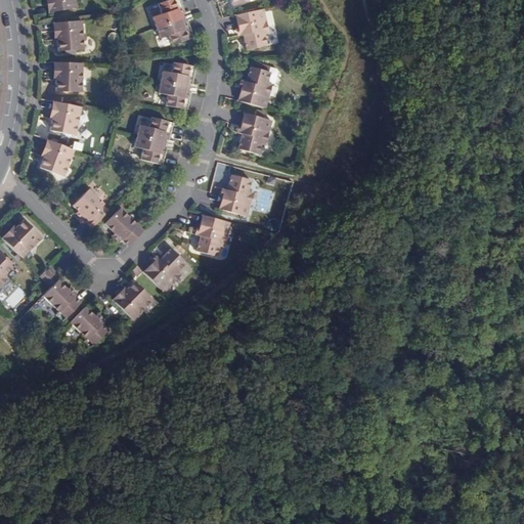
[(47,0),(50,12),(75,8),(73,0),(47,0)]
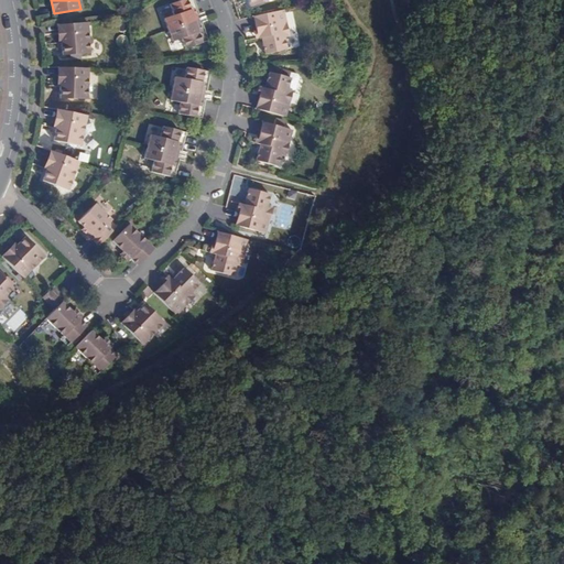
[(162,19),(166,30),(205,17),(204,12),(198,14),(193,0),(181,0),(167,4),(172,15),(162,19)]
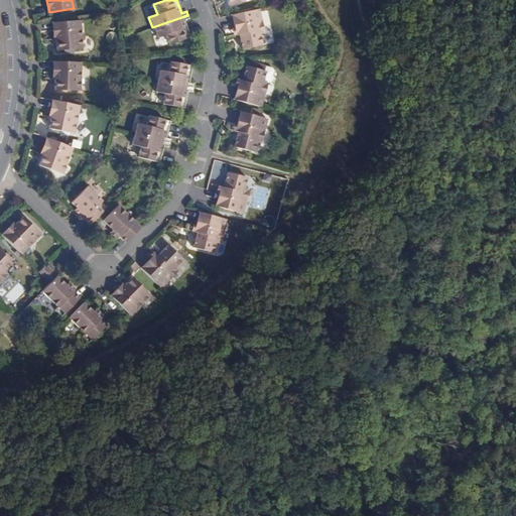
[(263,33),(258,9),(231,15),(233,27),(234,28),(237,27),(239,34),(242,48),(261,44),(259,34),(263,33)]
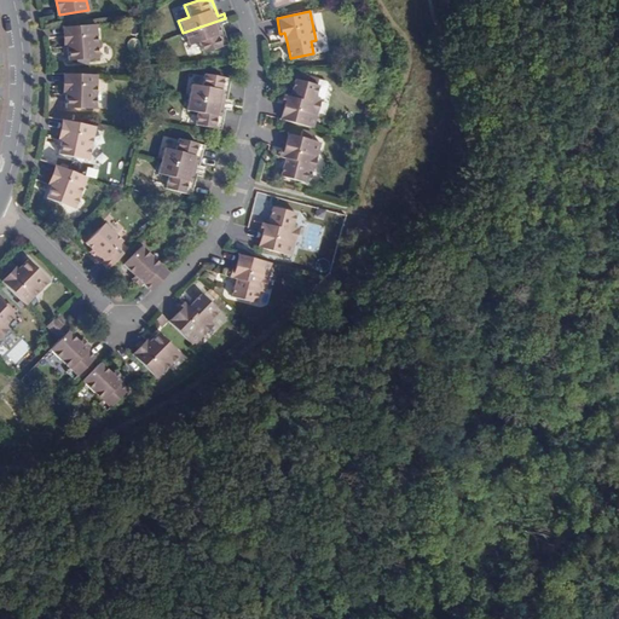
[(201,53),(229,45),(227,42),(221,25),(226,23),(225,18),(183,33),(187,45),(197,41),(201,53)]
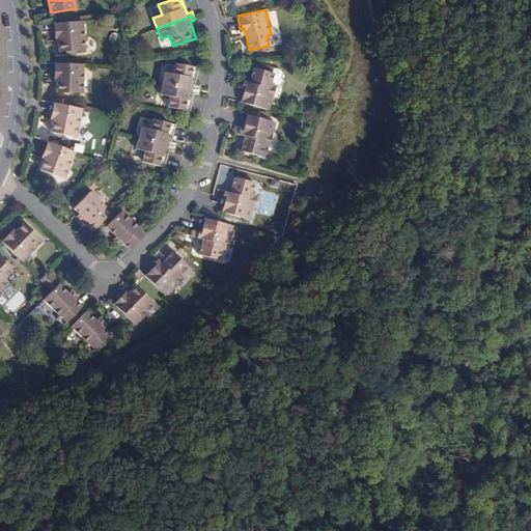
[(55,23),(57,42),(58,52),(84,50),(81,21),(55,23)]
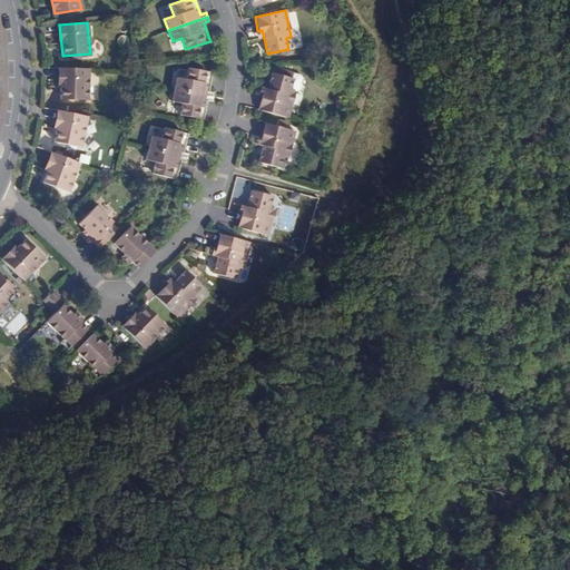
[(60,68),(60,88),(59,100),(87,101),(88,69),(60,68)]
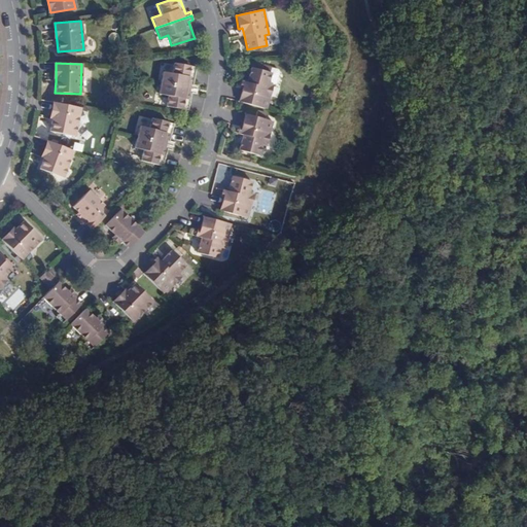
[(162,72),(160,83),(198,90),(199,85),(194,84),(196,69),(197,67),(173,64),(172,74),(162,72)]
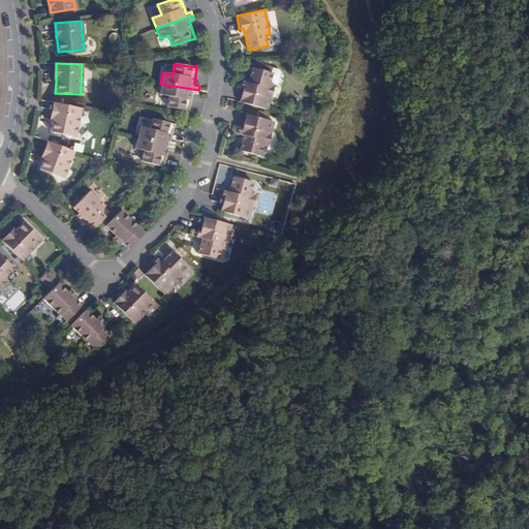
[(239,102),(267,110),(274,85),(269,84),(271,73),(270,73),(272,68),(263,66),(263,68),(262,71),(253,68),(252,68),(248,83),(246,89),(243,88),(242,89),(239,102)]
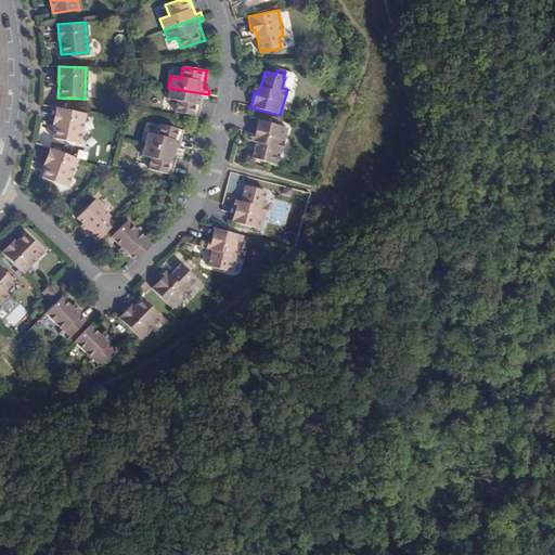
[(286,73),(284,77),(282,88),(287,89),(288,89),(291,88),(294,76),(292,74),(286,73)]
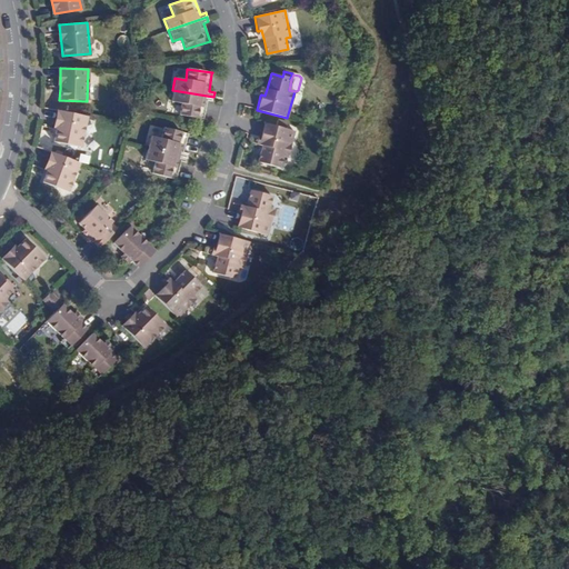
[(179,113),(203,119),(203,118),(207,100),(212,101),(213,97),(172,90),(170,101),(181,103),(179,113)]
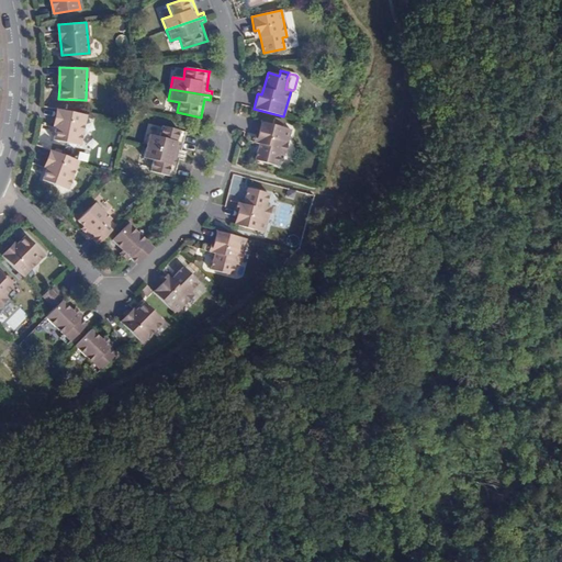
[(59,110),(56,128),(54,139),(80,145),(86,115),(59,110)]
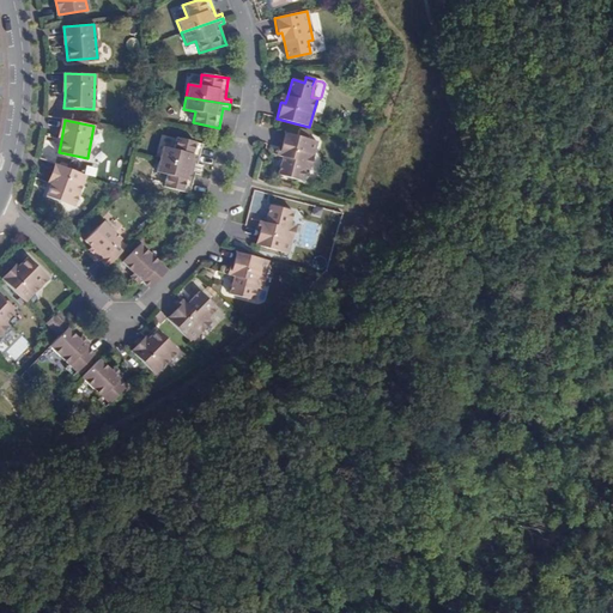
[(284,149),(283,157),(278,175),(301,181),(304,169),(309,170),(316,141),(307,139),(309,133),(298,131),(297,135),(285,133),(281,146),(280,149),(284,149)]
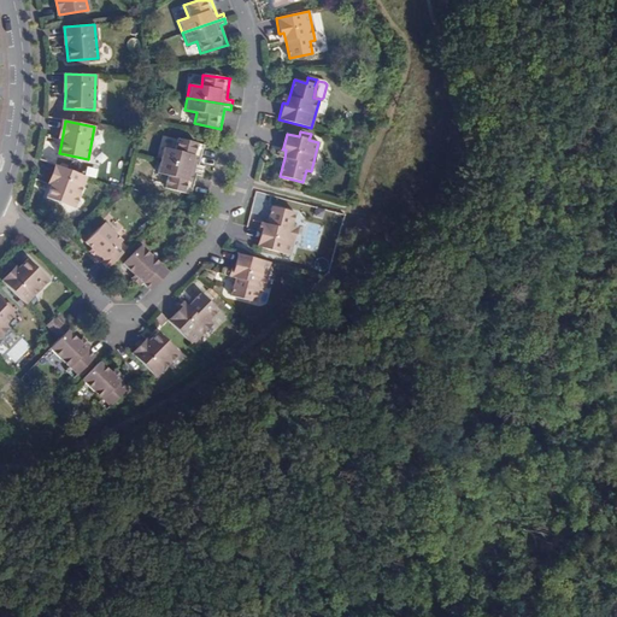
[(163,147),(159,160),(204,172),(205,166),(199,165),(204,146),(177,139),(175,150),(163,147)]
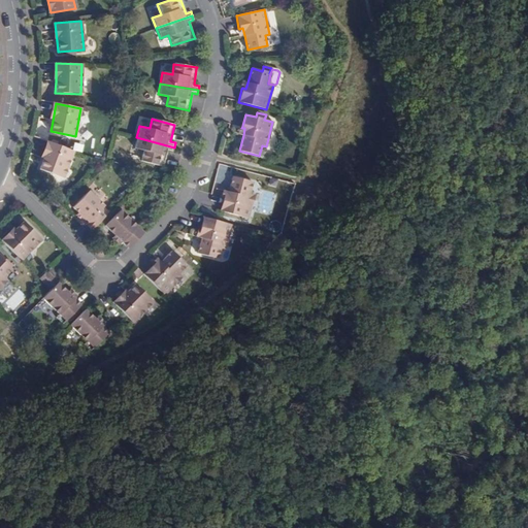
[(140,161),(163,167),(167,151),(172,152),(174,147),(136,137),(134,149),(143,151),(140,161)]
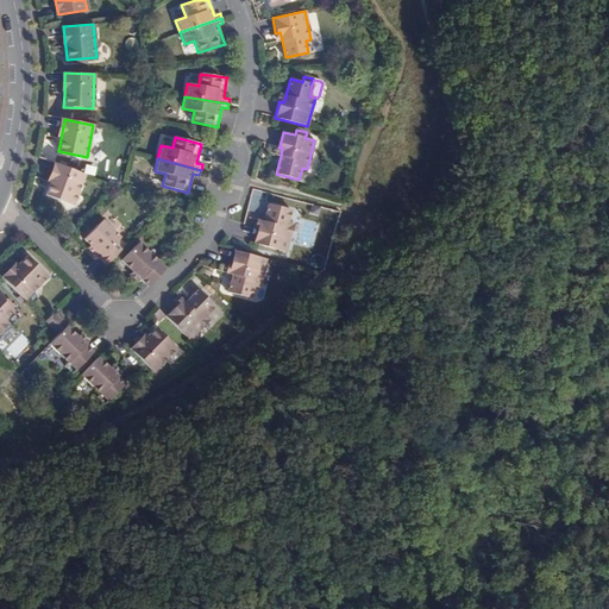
[(57,164),(50,183),(45,195),(73,206),(85,175),(57,164)]
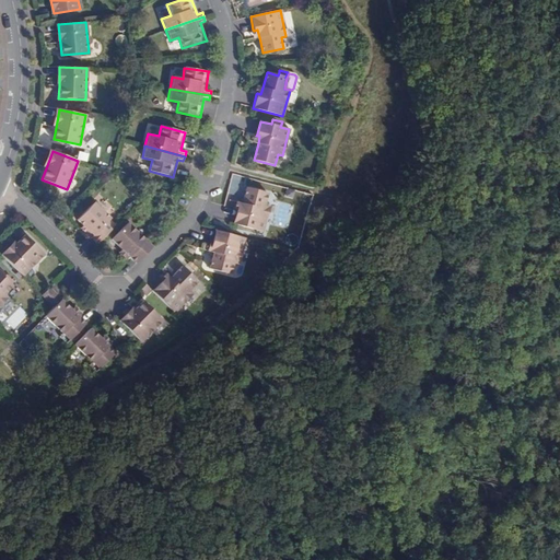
[(236,187),(240,175),(232,174),(229,185),(236,187)]
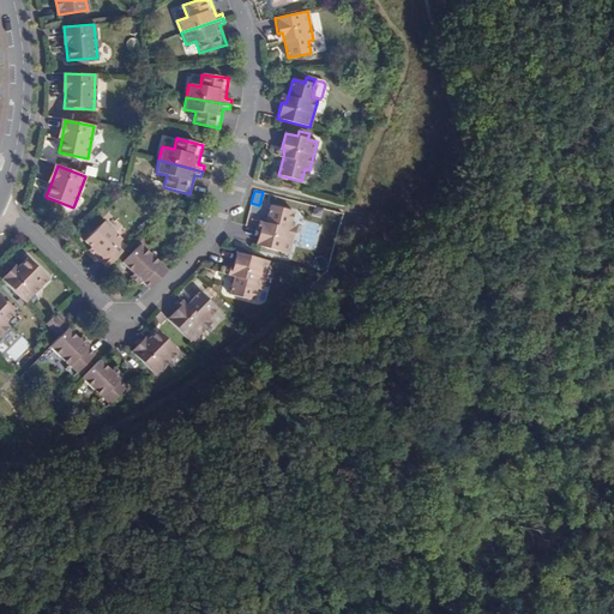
[(258,230),(258,232),(254,244),(287,253),(294,224),(289,223),(293,211),(270,205),(265,223),(263,232),(258,230)]
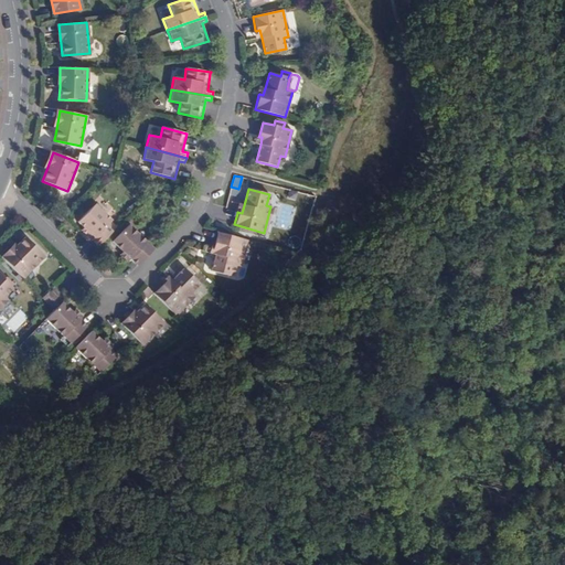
[(89,235),(88,236),(97,246),(112,232),(106,226),(112,221),(94,204),(76,222),(83,228),(89,235)]
